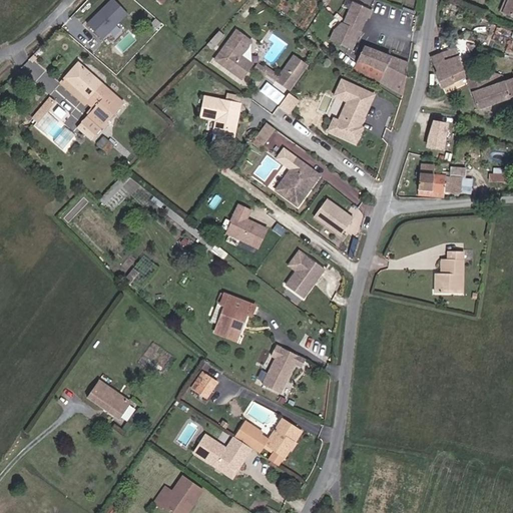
[(102,39),(129,13),(115,0),(108,0),(85,23),(102,39)]
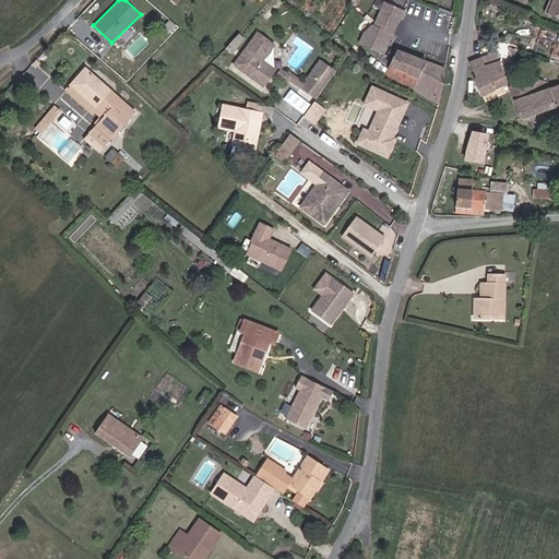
[(394,19),(399,8),(380,0),(371,21),(389,27),(393,18),(394,19)]
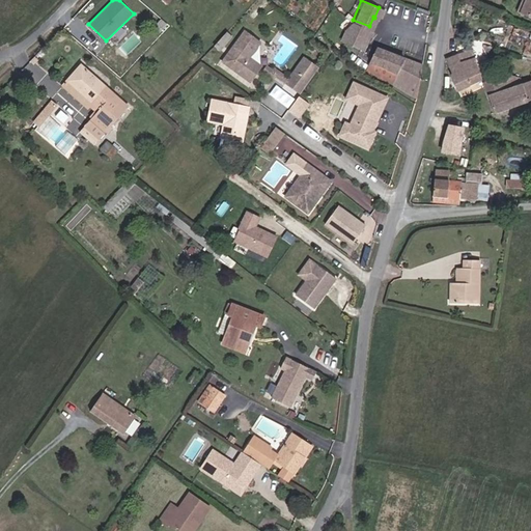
[(360,48),(369,26),(353,20),(352,22),(350,22),(342,29),(338,38),(360,48)]
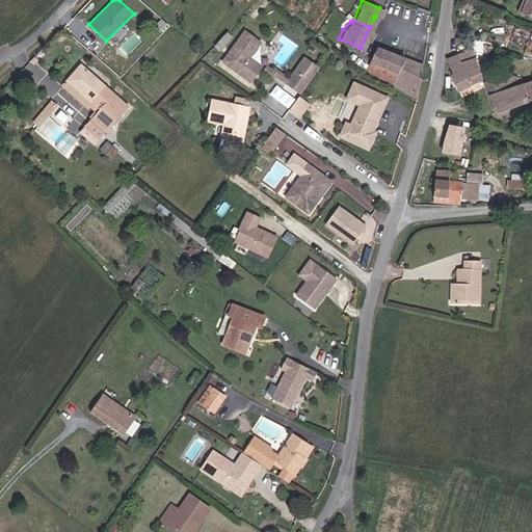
[(243,29),(220,60),(228,65),(230,63),(233,65),(234,70),(248,80),(260,64),(247,56),(259,41),(243,29)]
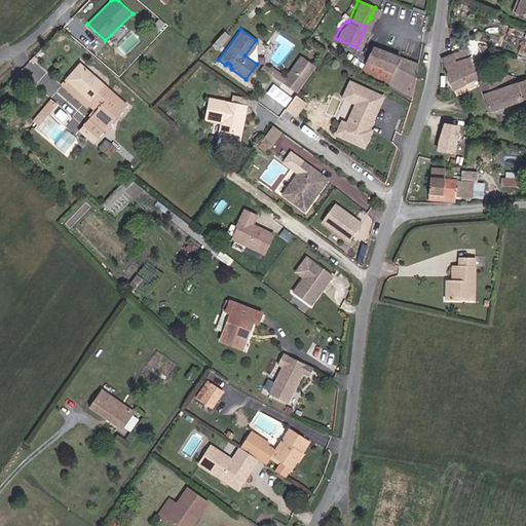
[(228,37),(224,32),(211,44),(215,49),(228,37)]
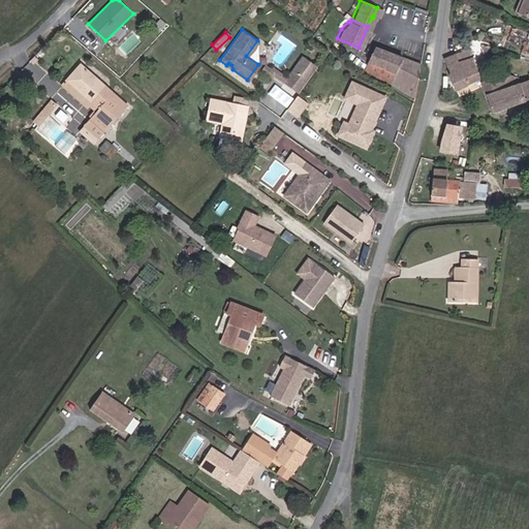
[(363,69),(390,80),(399,55),(372,44),(363,69)]
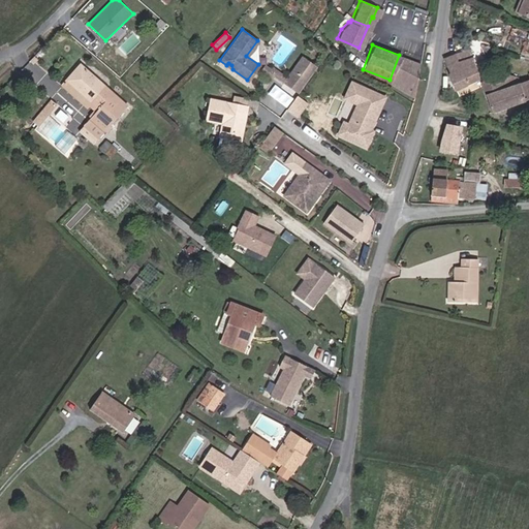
[(466,81),(479,76),(469,47),(456,52),(461,67),(466,81)]
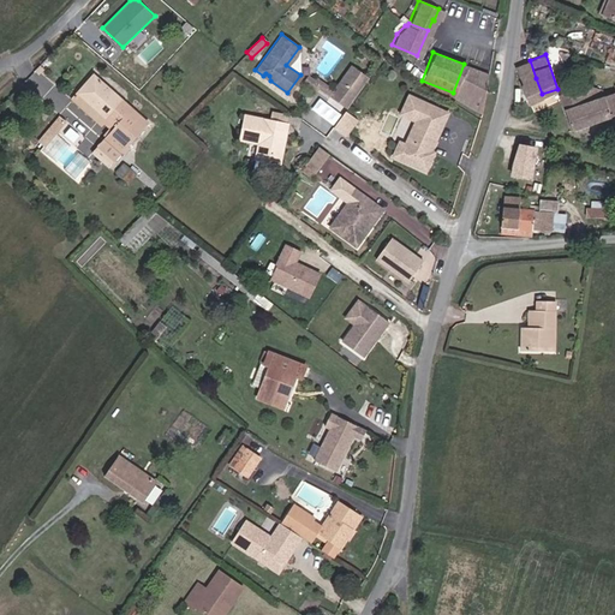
[(523,82),(536,78),(530,60),(517,65),(523,82)]
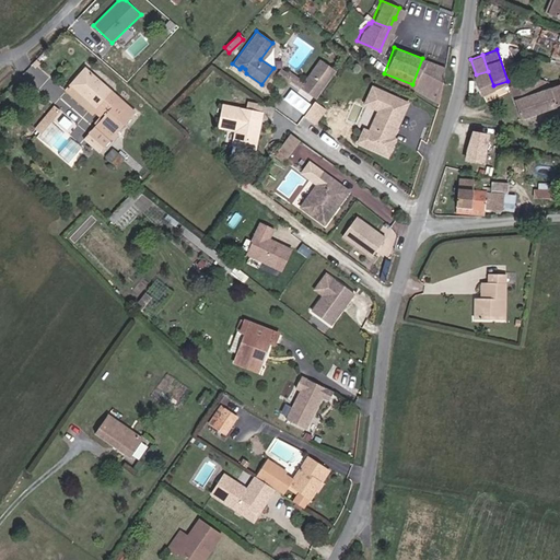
[(317,58),(308,70),(325,82),(334,69),(317,58)]
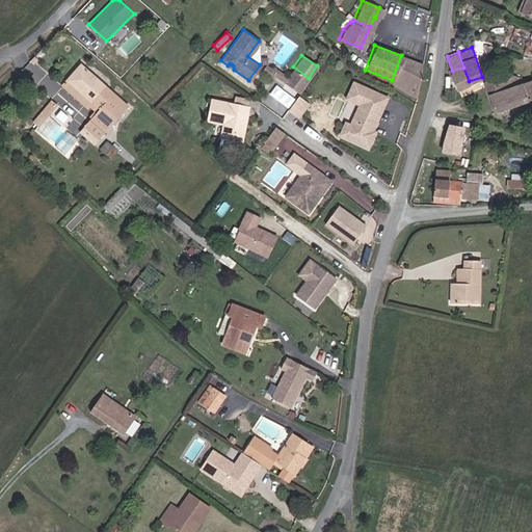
[(102,130),(126,101),(79,63),(60,85),(84,106),(90,99),(98,105),(87,118),(102,130)]
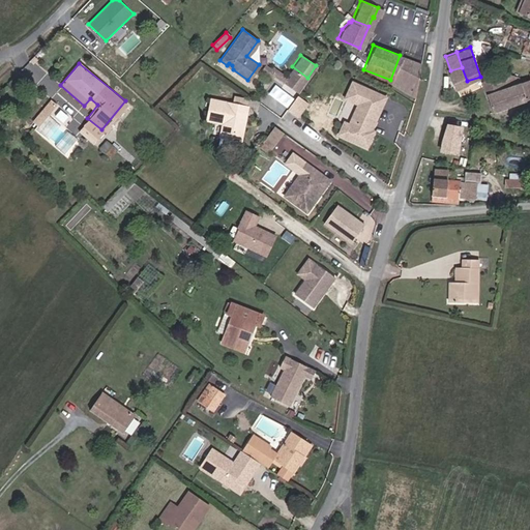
[(263,64),(261,67),(271,76),(273,74),(283,80),(285,77),(271,66),(269,69),(263,64)]
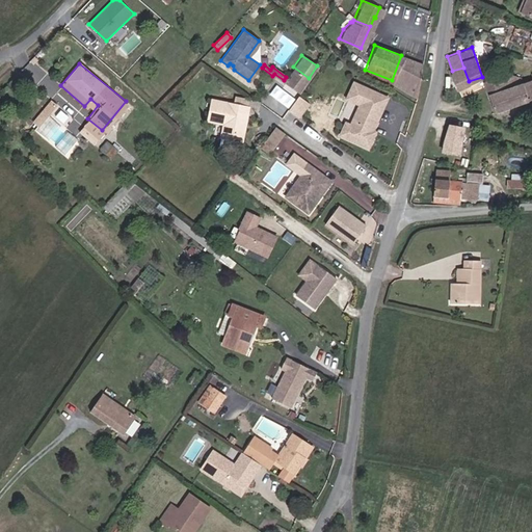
[(309,78),(293,67),(286,77),(284,80),(299,90),(309,78)]
